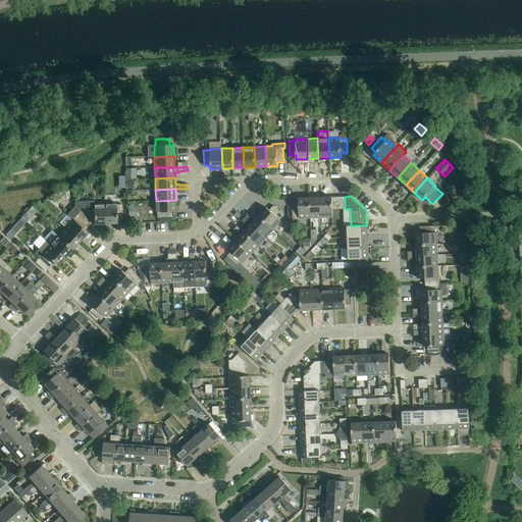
[(332,210),(338,209),(338,197),(320,198),(321,217),(332,217),(332,210)]
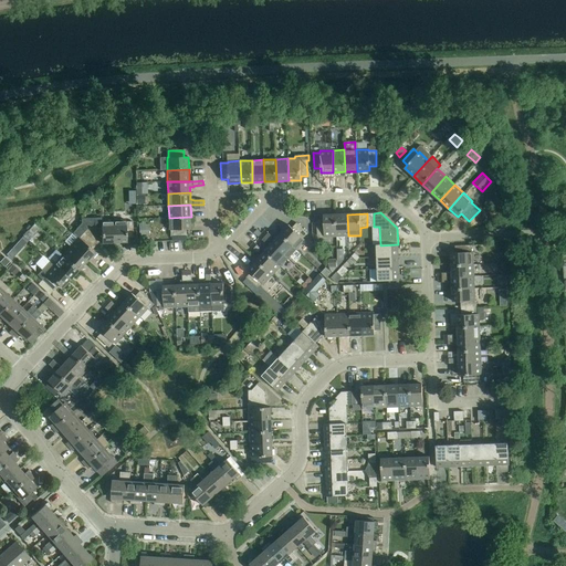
[(324,237),(336,237),(336,215),(323,215),(324,219),(316,220),(317,236),(324,236),(324,237)]
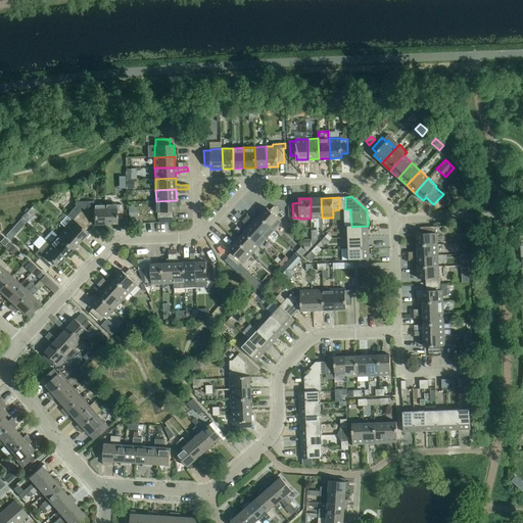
[(311,219),(322,218),(321,198),(311,198),(311,219)]
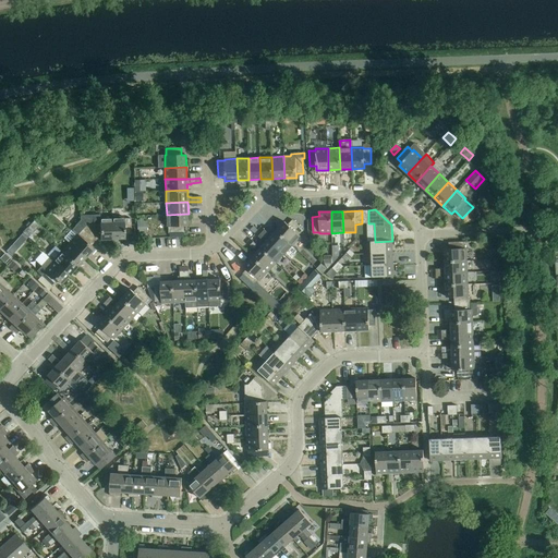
[(189,214),(167,215),(167,227),(169,227),(169,233),(184,233),(184,226),(189,226),(189,214)]
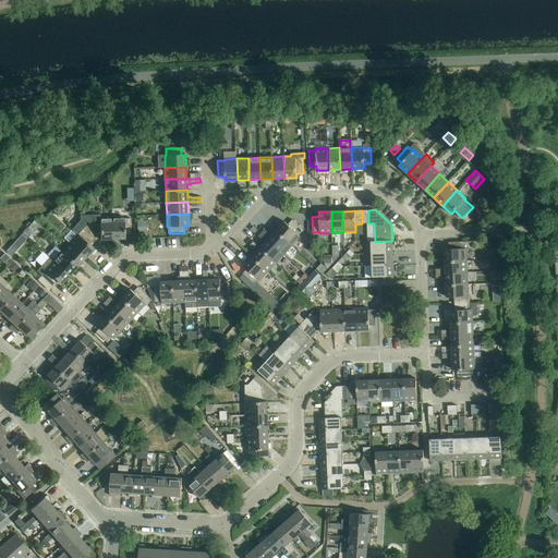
[(100,215),(82,216),(81,230),(94,242),(98,238),(100,238),(100,240),(112,239),(111,217),(100,218),(100,215)]
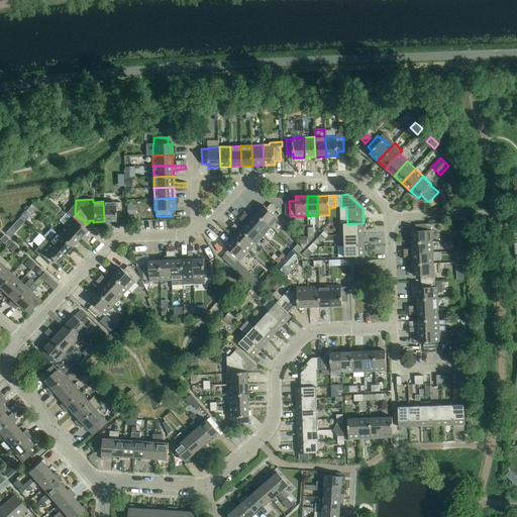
[(72,217),(64,225),(79,239),(86,230),(84,228),(87,224),(75,213),(76,200),(75,200),(75,204),(67,213),(72,217)]
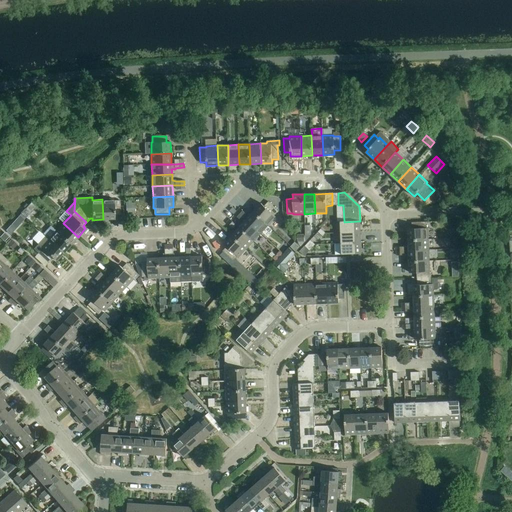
[(113,199),(102,199),(103,219),(114,219),(114,215),(120,215),(120,200),(114,200),(113,199)]
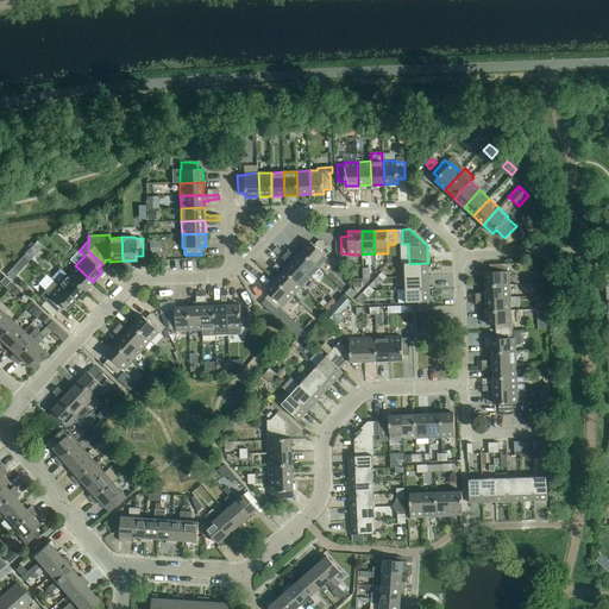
[(161,253),(159,242),(156,242),(156,239),(150,240),(150,257),(157,256),(157,253),(161,253)]
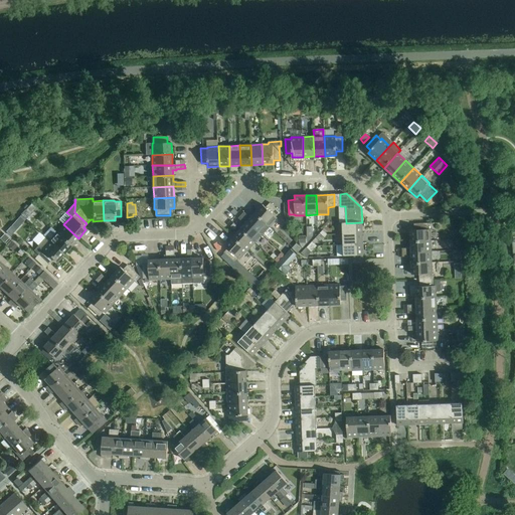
[(263,204),(255,213),(270,226),(278,218),(277,217),(281,212),(270,203),(266,207),(263,204)]
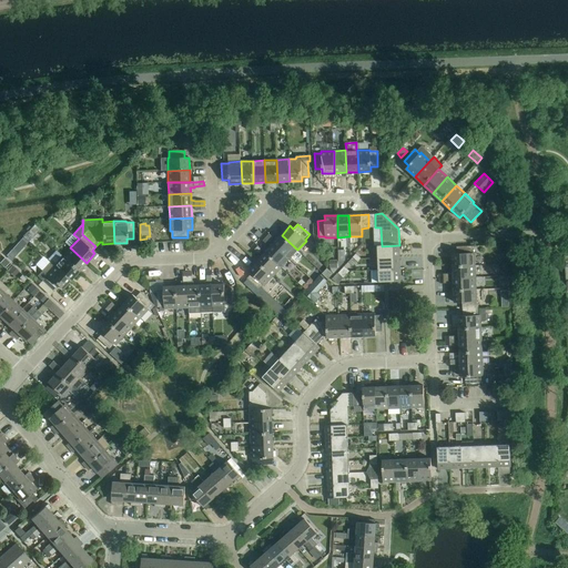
[(266,231),(263,234),(271,241),(274,237),(266,231)]
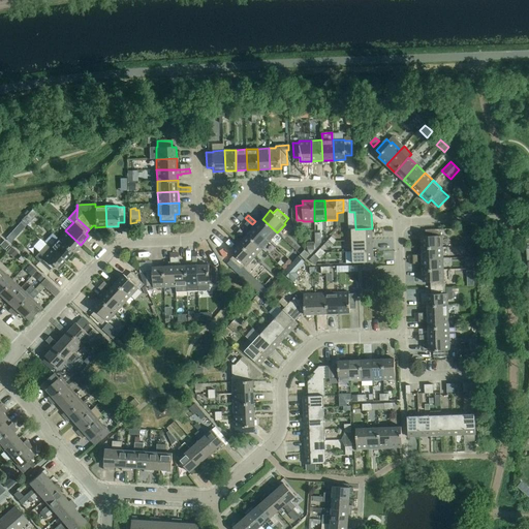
[(252,224),(245,218),(245,219),(242,221),(249,227),(252,224)]
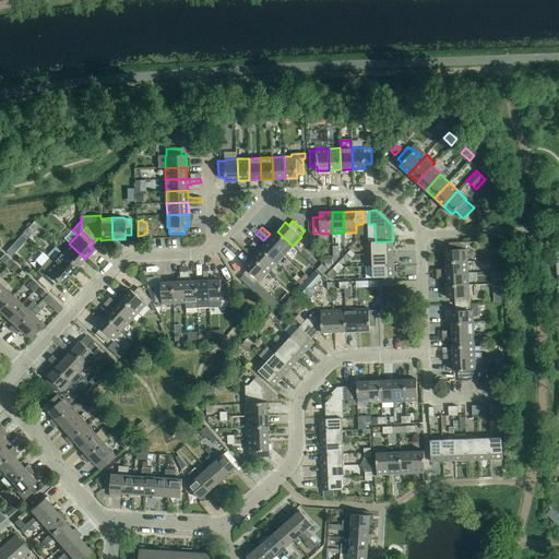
[(277,232),(269,240),(285,254),(293,246),(277,232)]
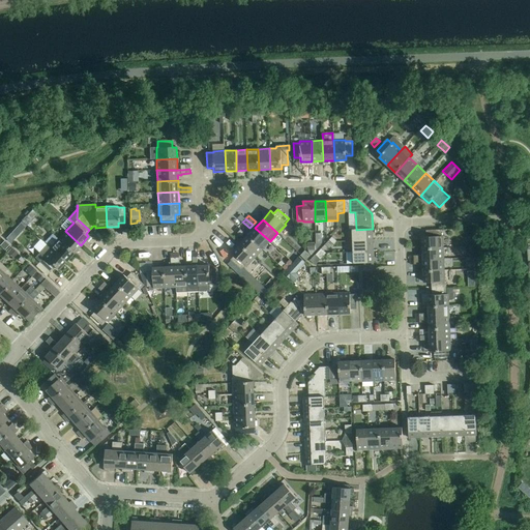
[(235,230),(241,236),(244,233),(238,227),(235,230)]
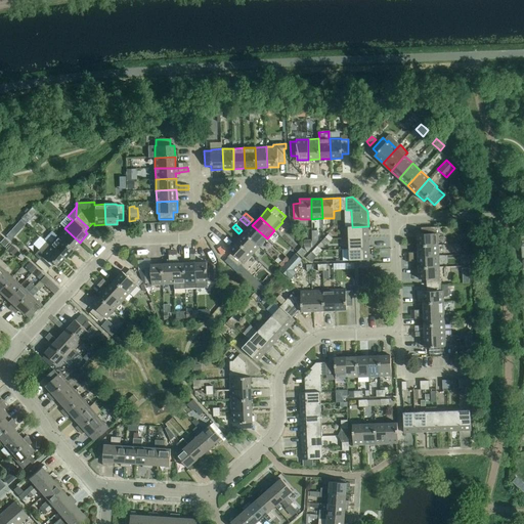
[(252,225),(245,233),(259,247),(267,238),(252,225)]
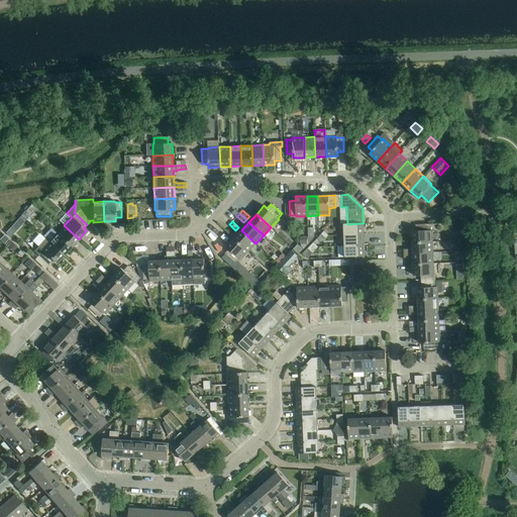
[(343,223),(343,234),(364,234),(364,223),(347,224),(347,223),(343,223)]
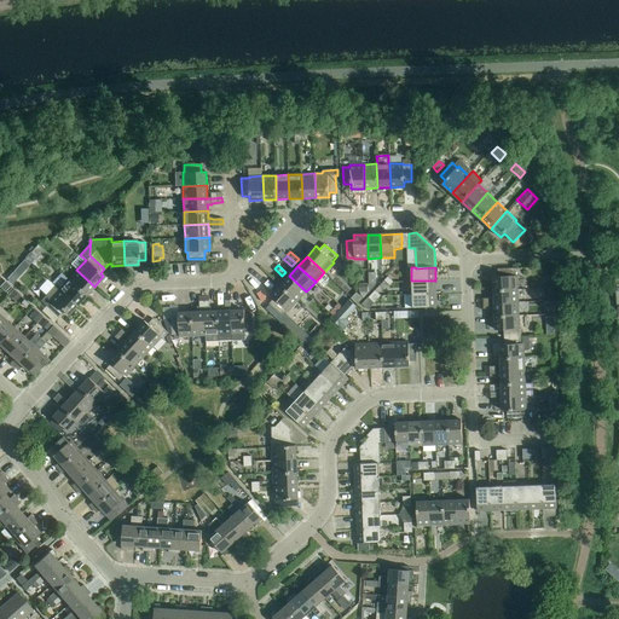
[(493,277),(493,290),(518,289),(518,276),(515,276),(515,268),(498,268),(498,277),(493,277)]
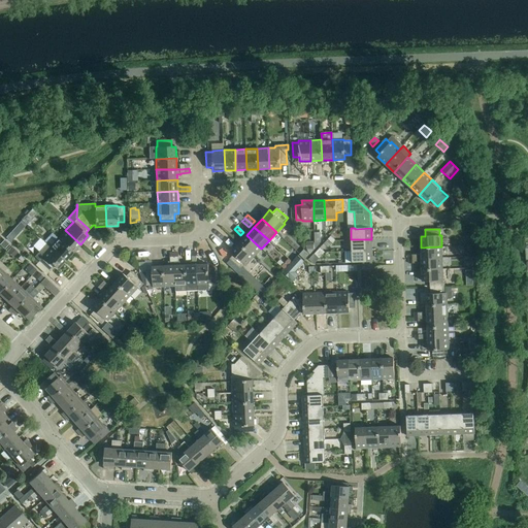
[(65,230),(58,238),(72,253),(80,244),(65,230)]
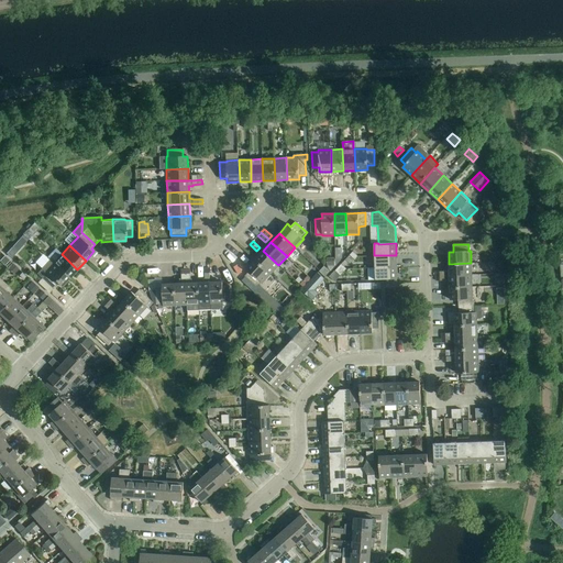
[(7,254),(12,258),(18,251),(13,246),(7,254)]
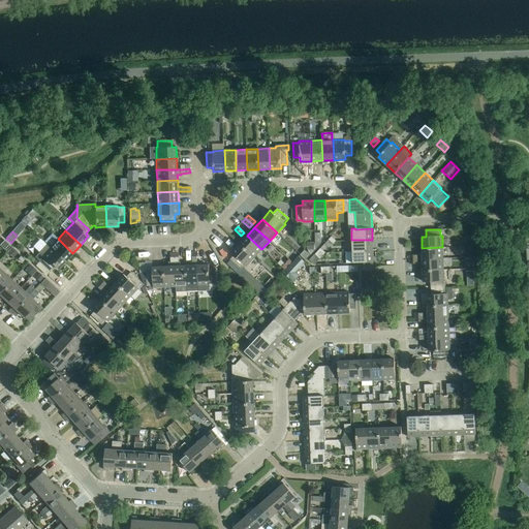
[(247,236),(240,244),(254,257),(261,249),(247,236)]
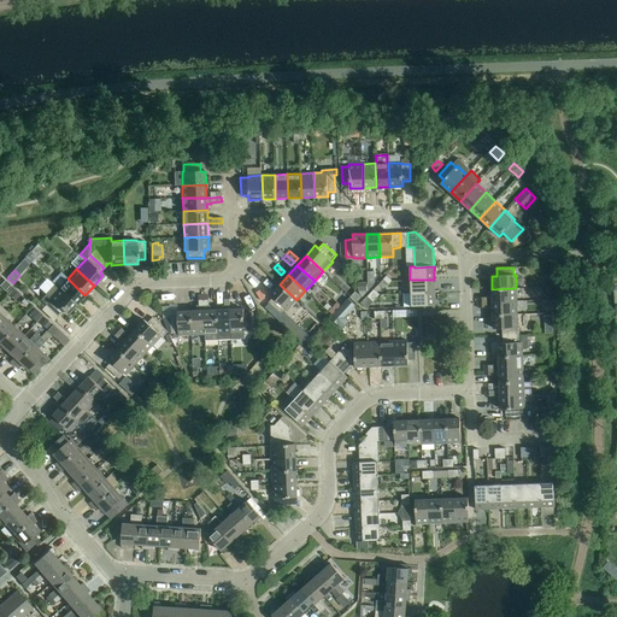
[(68,278),(59,288),(76,305),(84,295),(68,278)]
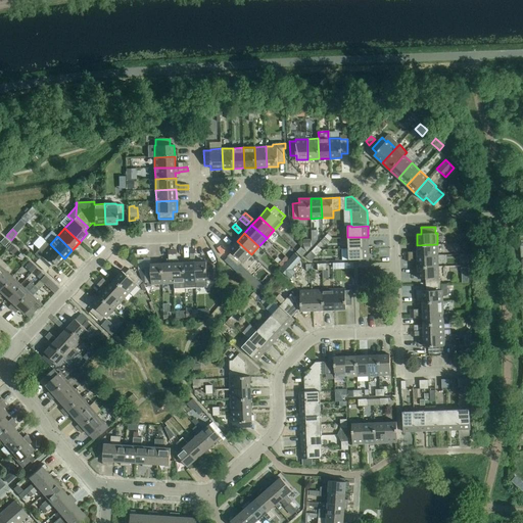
[(347,237),(348,248),(369,248),(368,237),(347,237)]
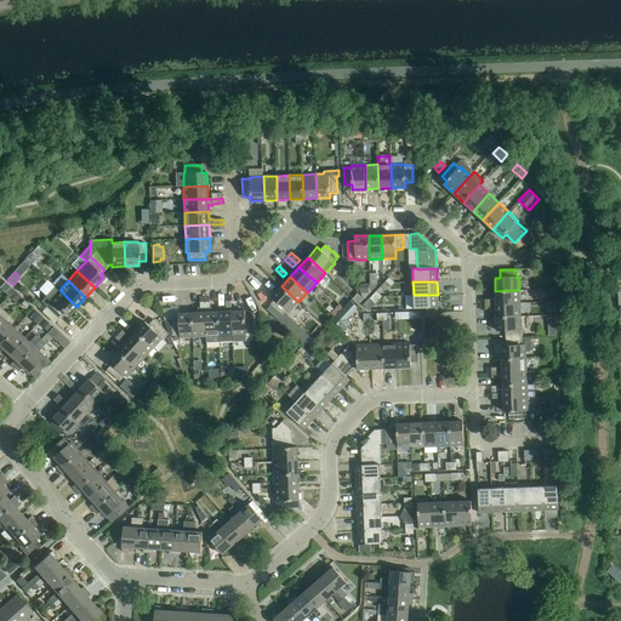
[(77,307),(60,290),(56,286),(46,297),(41,302),(46,307),(58,319),(64,313),(68,317),(77,307)]
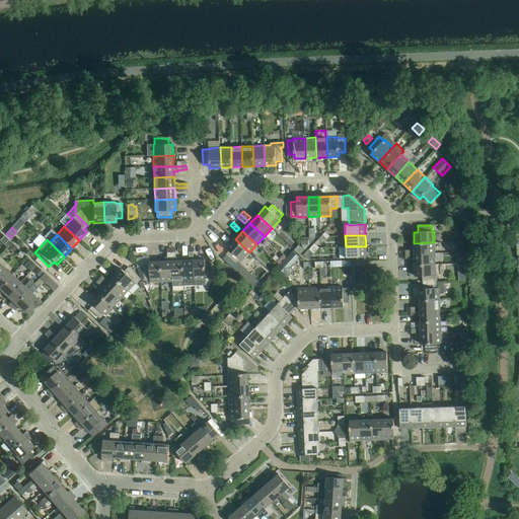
[(249,252),(235,239),(227,247),(230,249),(226,254),(236,265),(240,260),(242,261),(249,252)]
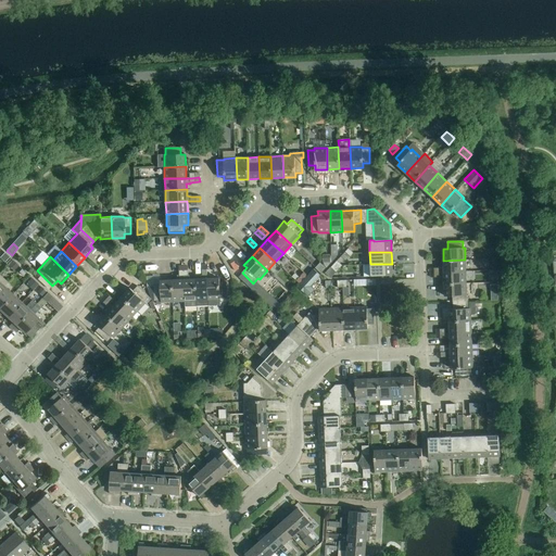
[(443,261),(444,273),(466,272),(465,260),(443,261)]
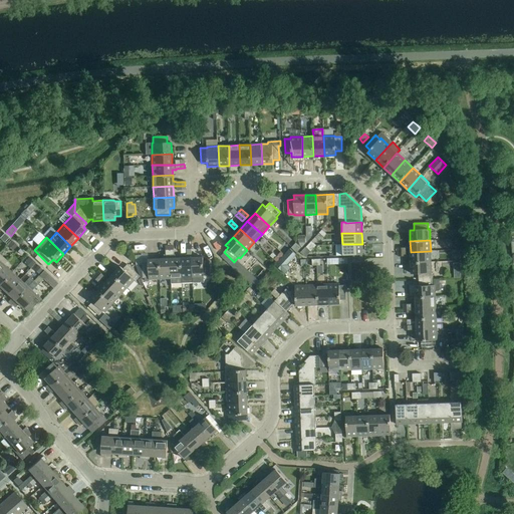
[(13,251),(17,246),(12,241),(7,246),(13,251)]
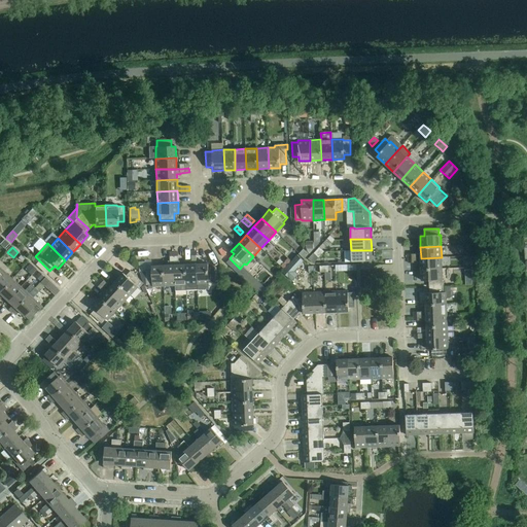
[(300,253),(305,258),(309,254),(304,249),(300,253)]
